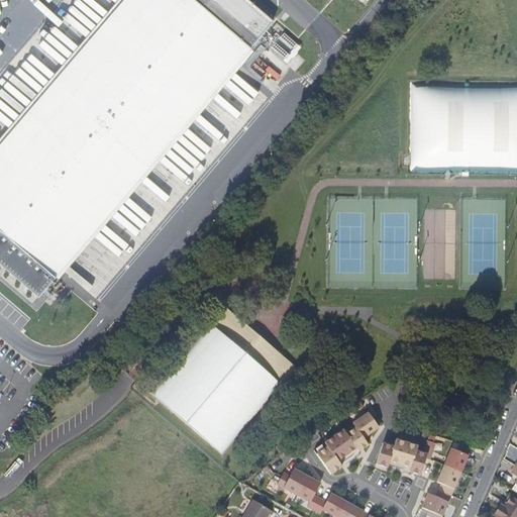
[(0,265),(37,297),(274,21),(248,0),(123,0),(0,144),(0,265)]
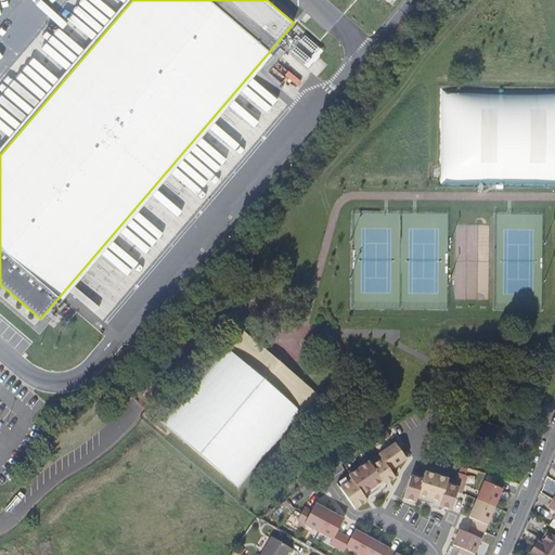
[(307,66),(323,52),(308,33),(291,46),(307,66)]
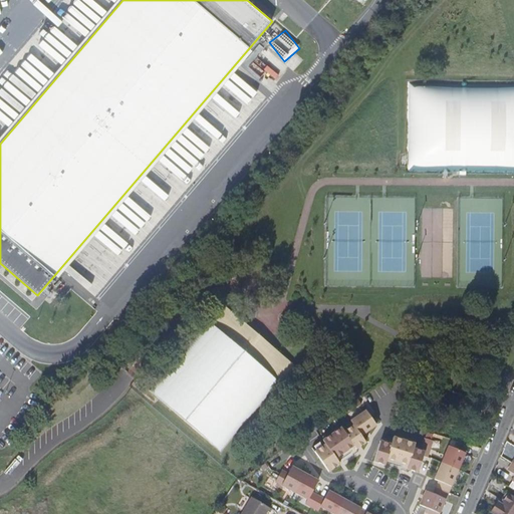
[(236,71),(207,103),(229,123),(258,91),(236,71)]
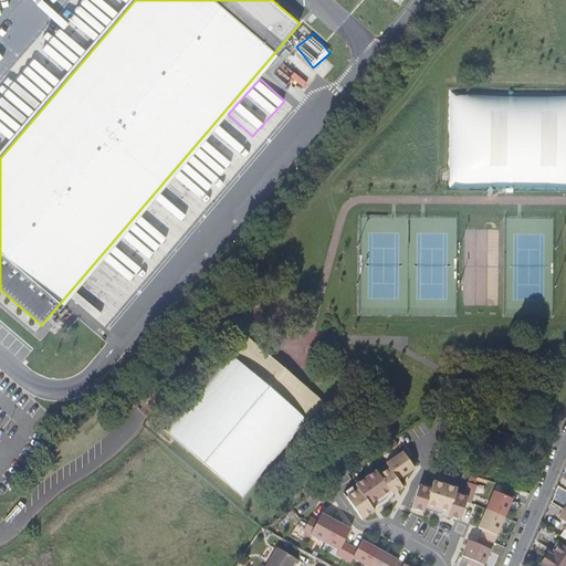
[(282,367),(245,337),(230,356),(164,431),(203,464),(243,499),(307,422),(324,404),(282,367)]
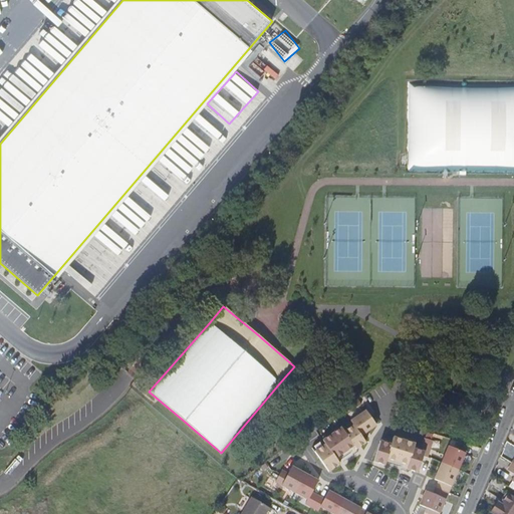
[(341,425),(312,445),(329,469),(340,461),(336,455),(350,445),(354,451),(358,449),(356,446),(366,440),(361,433),(376,422),(366,408),(350,418),(353,422),(344,429),(341,425)]
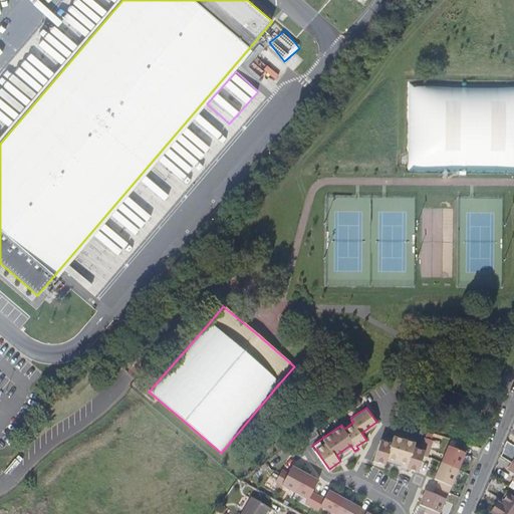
[(408,466),(419,469),(424,453),(428,454),(434,437),(426,435),(422,447),(415,446),(417,441),(395,434),(393,441),(380,438),(374,458),(386,462),(388,455),(405,460),(403,467),(407,468),(408,466)]
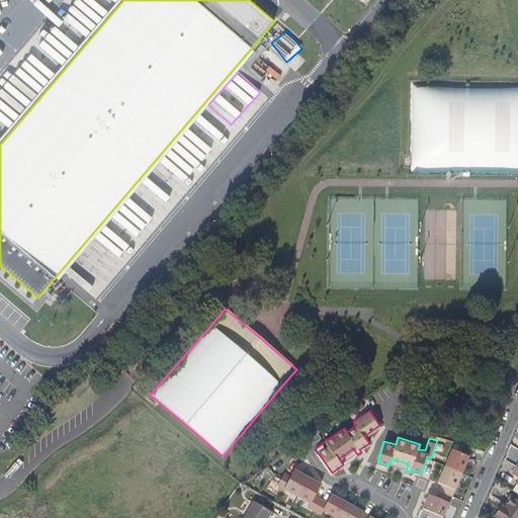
[(446,462),(462,469),(469,453),(453,446),(446,462)]
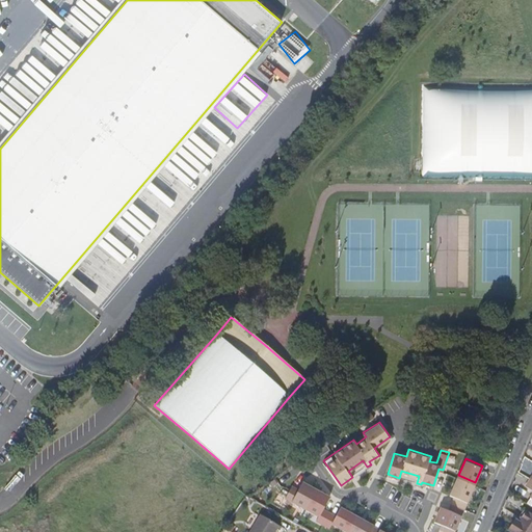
[(452,501),(464,506),(475,482),(458,475),(450,493),(455,495),(452,501)]
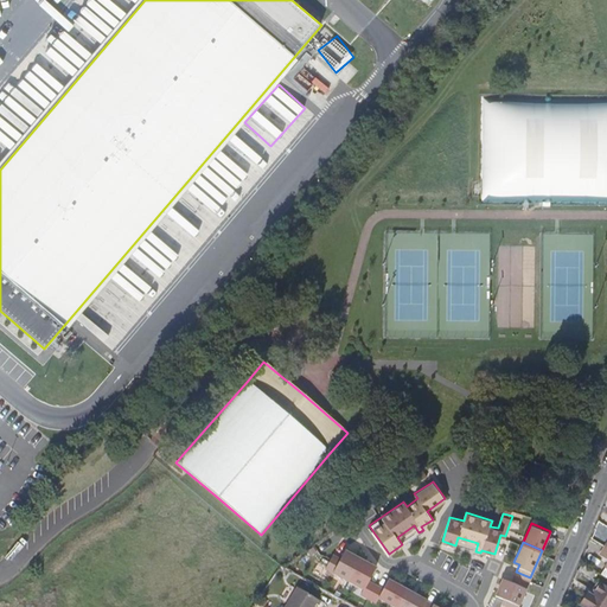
[(340,557),(333,554),(326,568),(347,580),(360,556),(345,548),(340,557)]
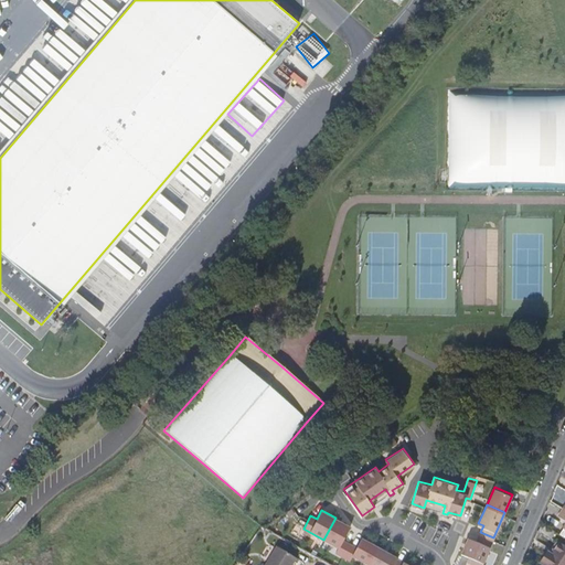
[(351,525),(336,518),(323,540),(339,547),(337,552),(342,555),(350,542),(343,539),(351,525)]
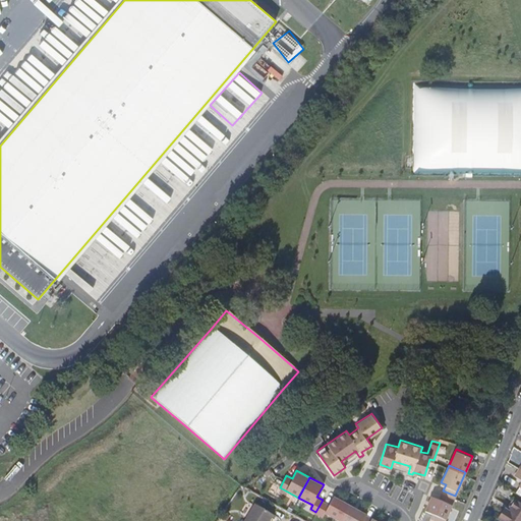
[(455,496),(443,490),(440,497),(432,494),(426,509),(432,511),(447,517),(455,496)]
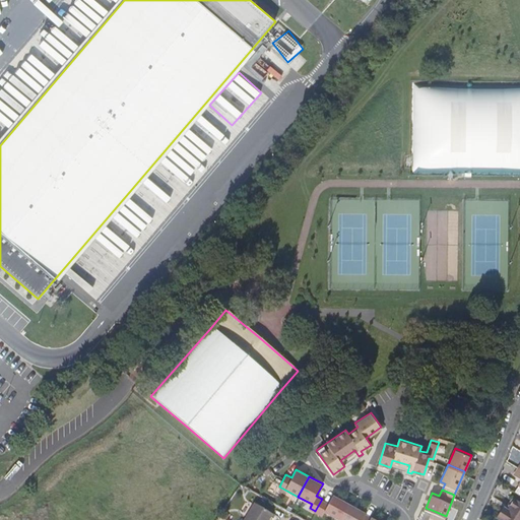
[(322,499),(315,511),(323,515),(325,511),(340,519),(349,503),(333,494),(329,502),(322,499)]
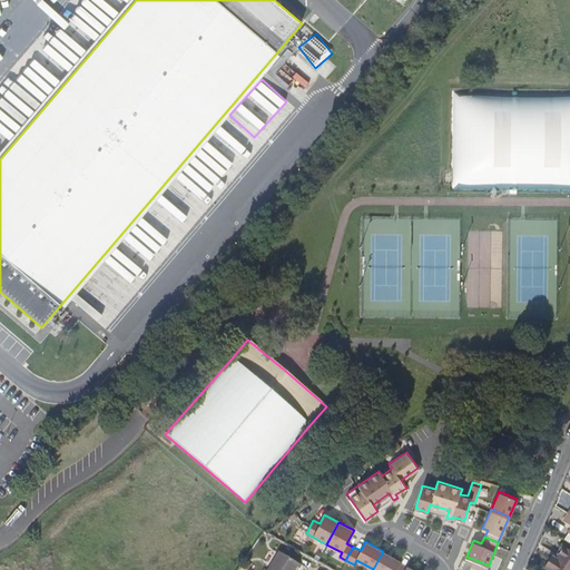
[(547,569),(569,569),(569,553),(560,547),(553,558),(551,557),(544,568),(547,569)]
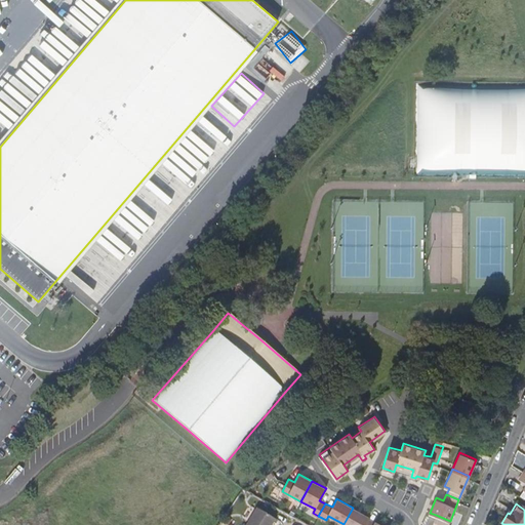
[(353,508),(344,524),(346,524),(372,524),(374,521),(368,517),(369,516),(353,508)]
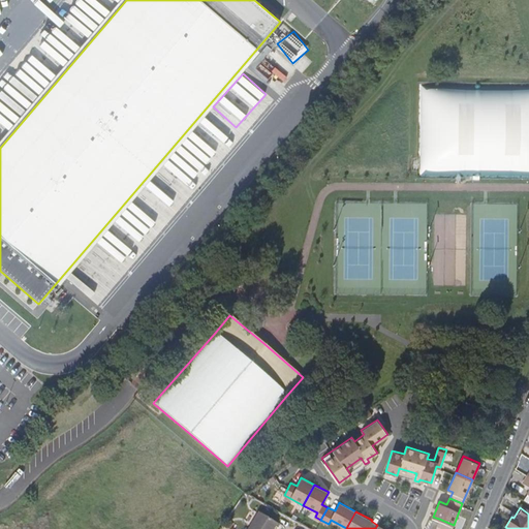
[(248,528),(273,528),(277,523),(259,512),(248,528)]
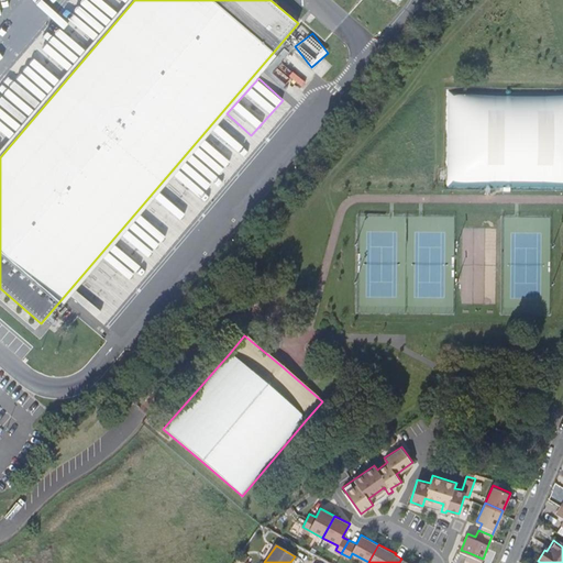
[(467,552),(466,556),(479,562),(481,562),(483,559),(467,552)]
